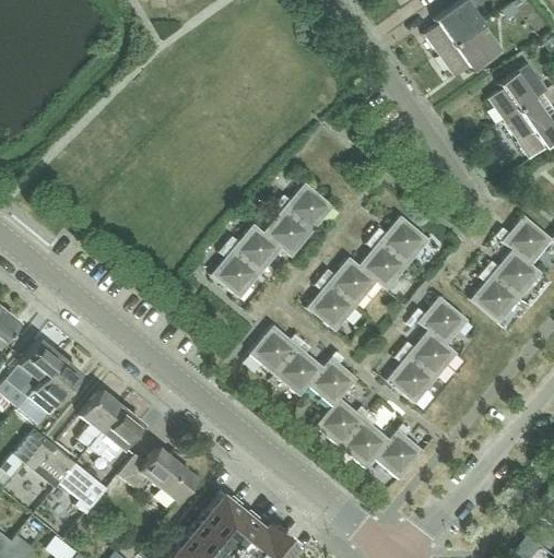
[(482,24),(471,9),(483,0),(460,0),(434,19),(437,24),(423,34),(438,55),(482,24)]
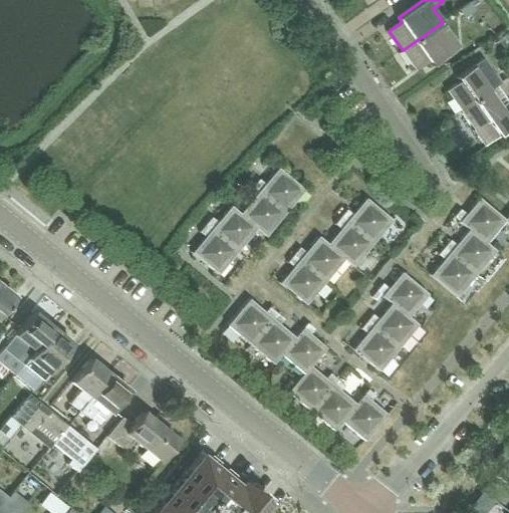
[(477,9),(472,1),(461,9),(466,17),(477,9)]
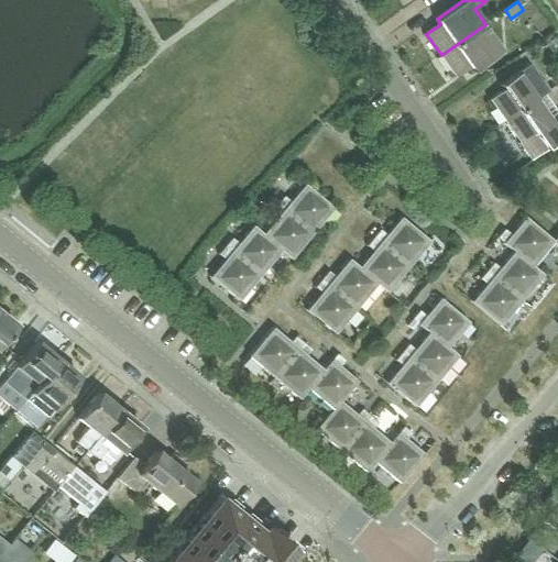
[(503,50),(485,24),(441,55),(457,76),(471,66),(474,70),(490,59),(490,58),(503,50)]
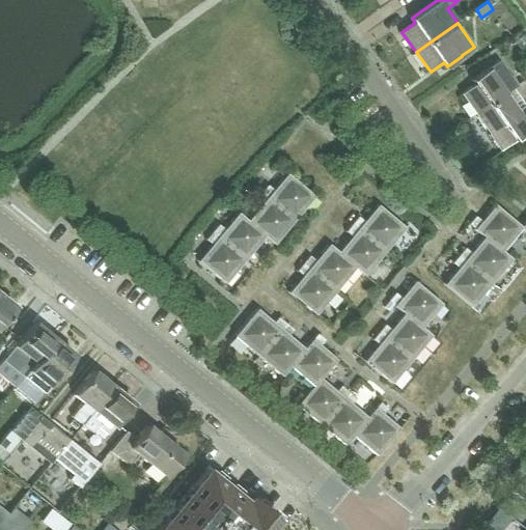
[(476,83),(463,92),(477,113),(506,92),(515,86),(516,87),(519,85),(500,59),(489,67),(473,79),(476,83)]
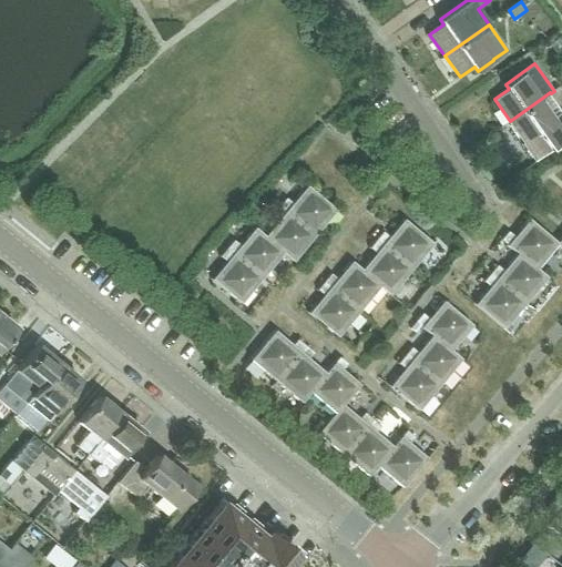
[(541,99),(510,121),(525,142),(524,143),(537,160),(561,143),(561,108),(551,93),(550,92),(541,99)]
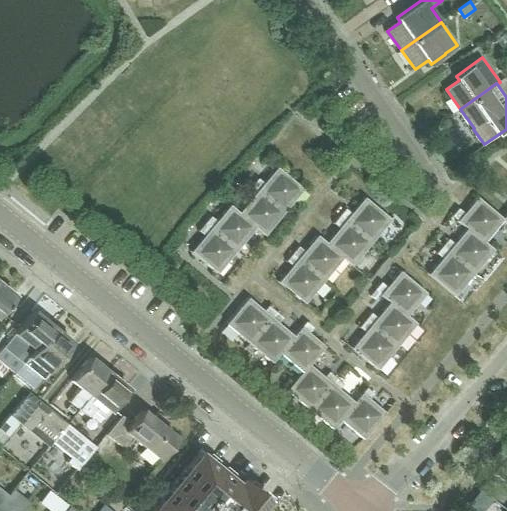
[(305,187),(279,166),(265,182),(260,178),(254,184),(285,210),(305,187)]
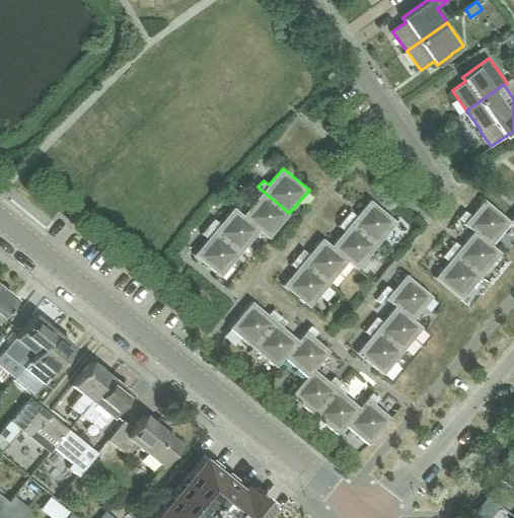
[(289,213),(258,187),(250,195),(257,200),(244,214),(265,232),(270,237),(289,213)]
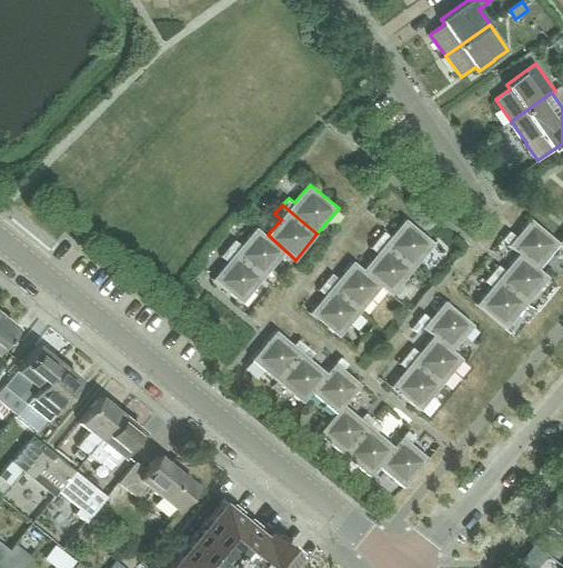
[(385,231),(380,239),(414,268),(435,242),(406,217),(391,236),(385,231)]
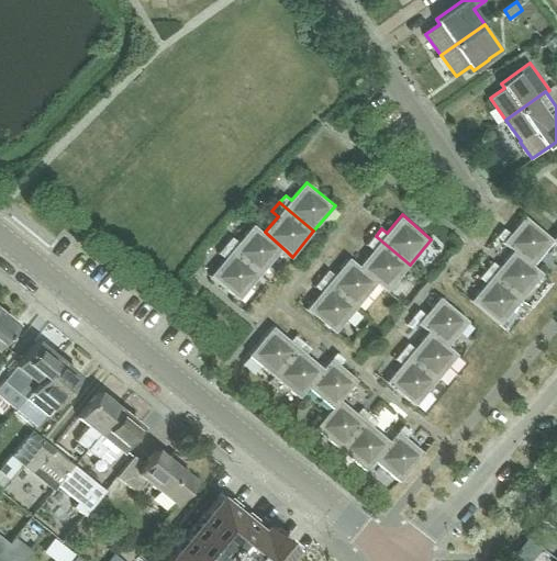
[(505,227),(499,236),(514,249),(535,265),(554,242),(554,240),(525,216),(512,233),(505,227)]
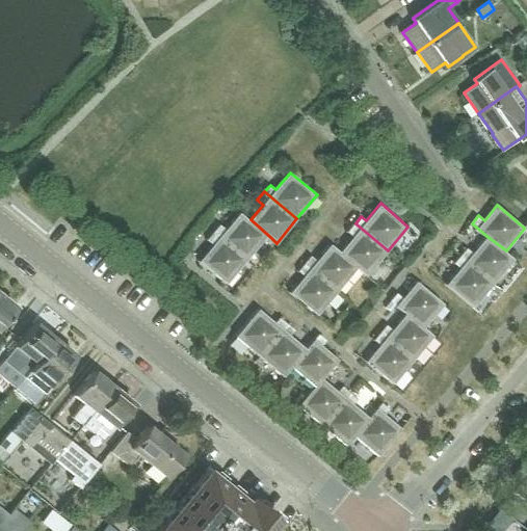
[(271,238),(251,219),(240,212),(227,229),(221,224),(215,232),(252,262),(271,238)]
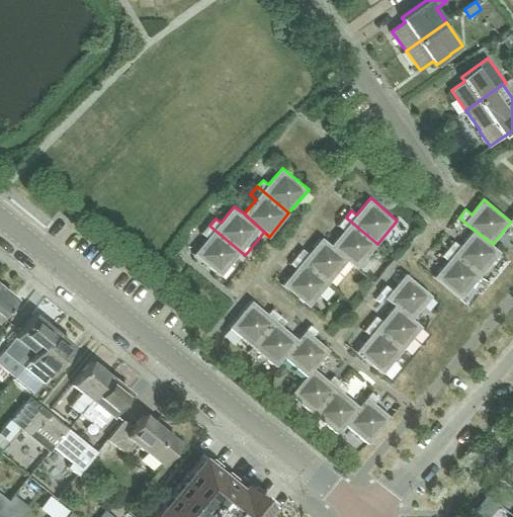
[(339,226),(344,230),(332,244),(349,259),(358,267),(377,244),(346,218),(339,226)]
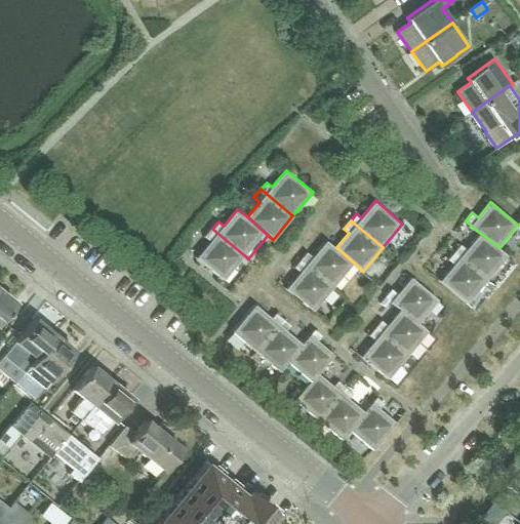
[(248,258),(212,229),(205,236),(210,241),(198,256),(229,282),(248,258)]
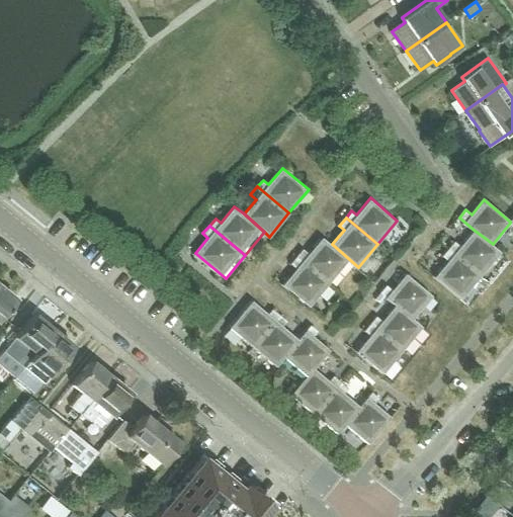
[(455,241),(449,249),(455,253),(482,275),(500,252),(492,245),(493,244),(474,230),(461,246),(455,241)]
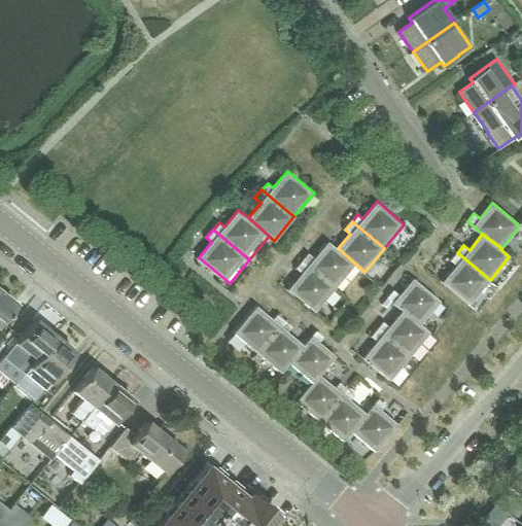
[(309,253),(303,260),(336,287),(355,264),(338,248),(328,241),(314,257),(309,253)]
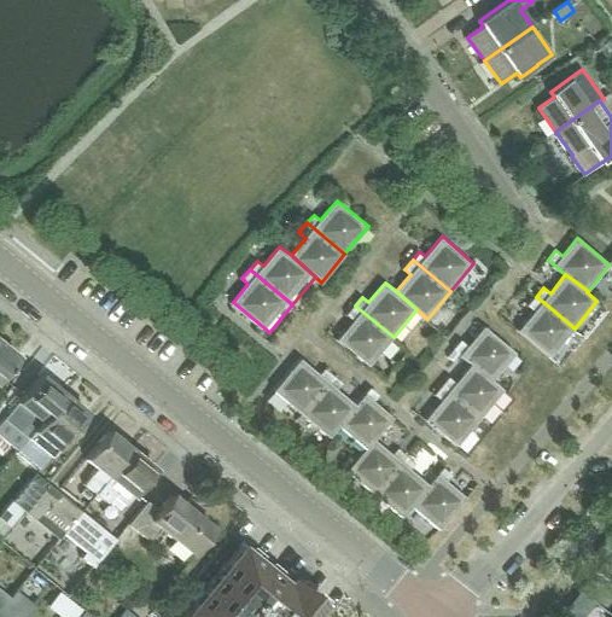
[(536,310),(520,330),(552,356),(575,329),(543,302),(536,297),(530,304),(536,310)]
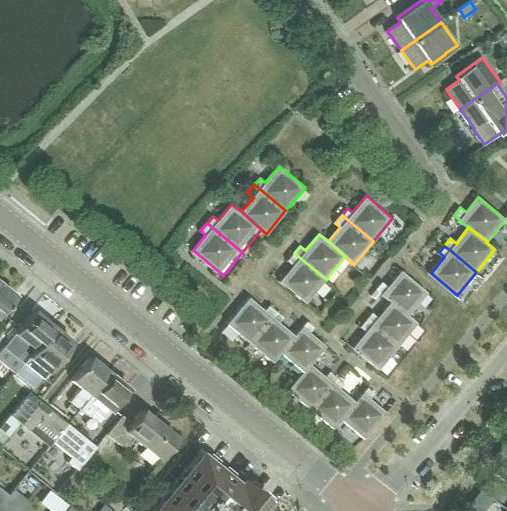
[(293,265),(280,280),(307,302),(326,279),(294,253),(288,261),(293,265)]
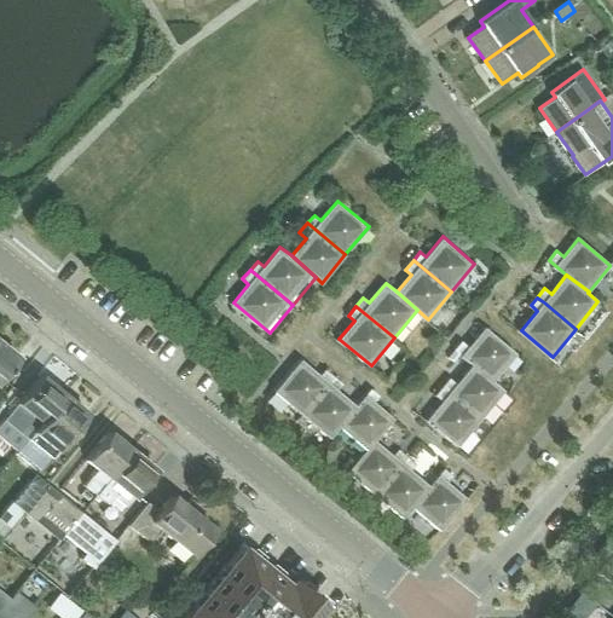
[(463,354),(474,364),(496,382),(520,353),(487,327),(472,346),(464,340),(457,350),(463,354)]
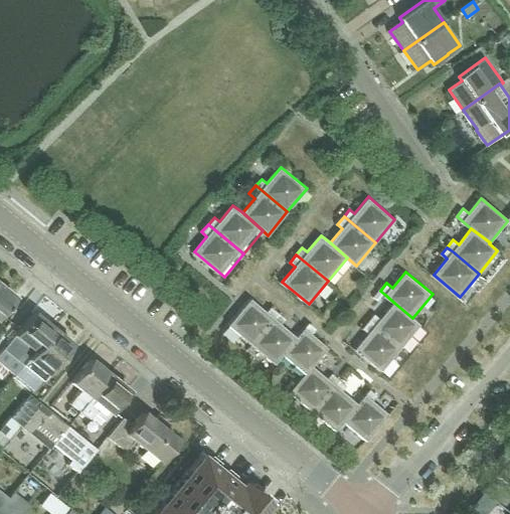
[(0,314),(15,296),(0,283),(0,314)]
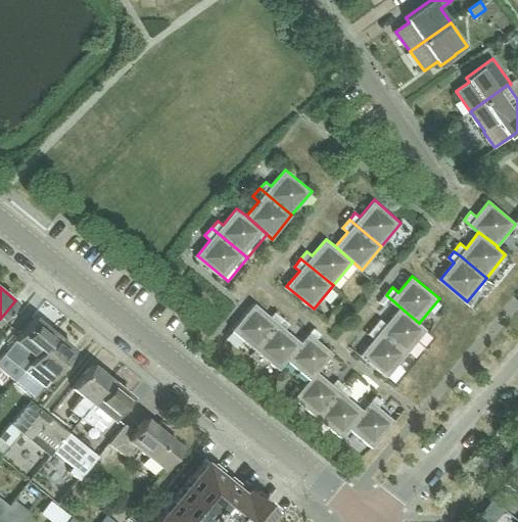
[(232,330),(255,349),(283,317),(276,312),(272,317),(254,302),(232,330)]
